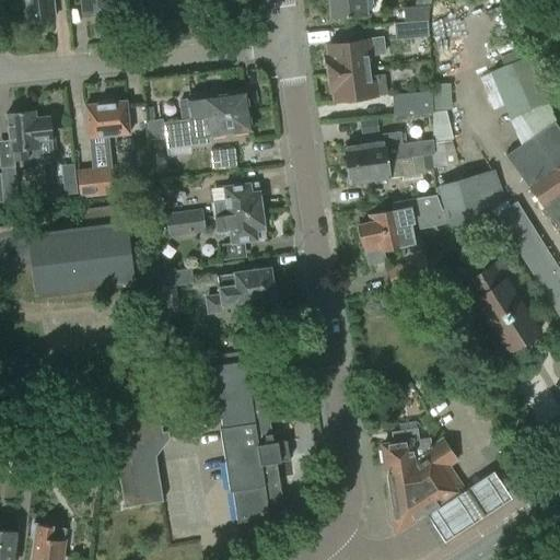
[(22,0),(24,22),(54,19),(51,0),(22,0)]
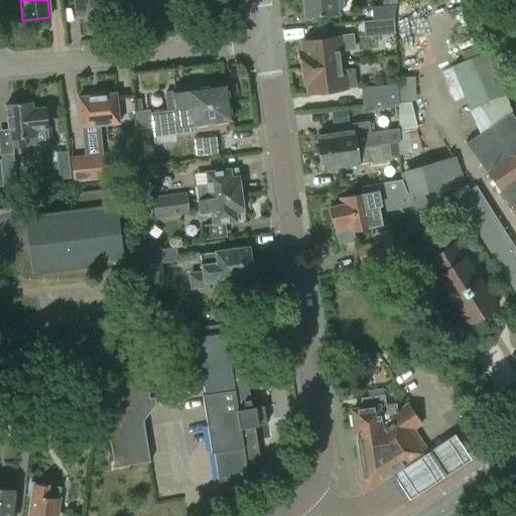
[(75,0),(77,14),(104,11),(102,0),(75,0)]
